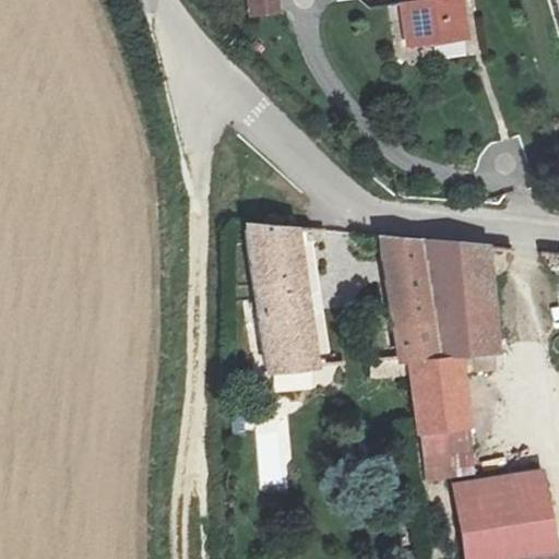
[(247,0),(249,19),(281,15),(278,0),(247,0)]
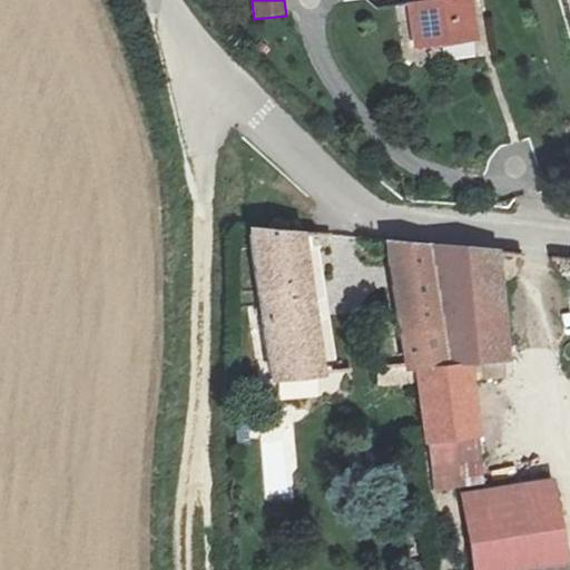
[(414,58),(480,49),(475,13),(470,13),(468,0),(430,0),(430,2),(408,5),(414,58)]
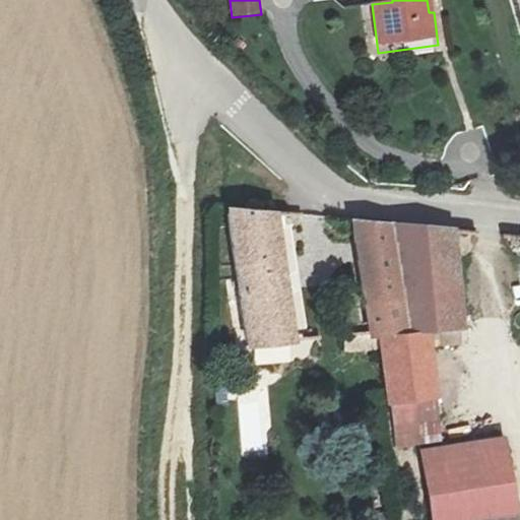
[(274,212),(226,207),(225,211),(249,349),(295,343),(274,212)]
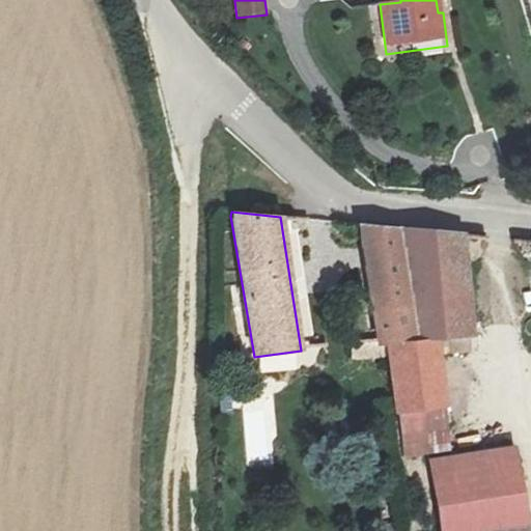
[(359,222),(375,311),(415,305),(399,227),(359,222)]
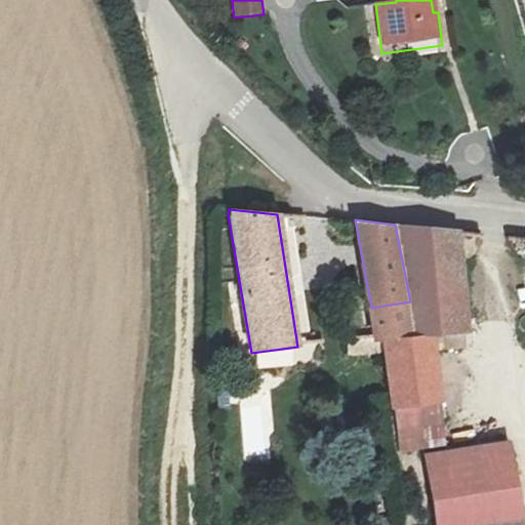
[(377,337),(385,338),(432,336),(445,336),(448,354),(469,351),(466,335),(469,333),(453,231),(395,225),(410,301),(371,308),(377,337)]
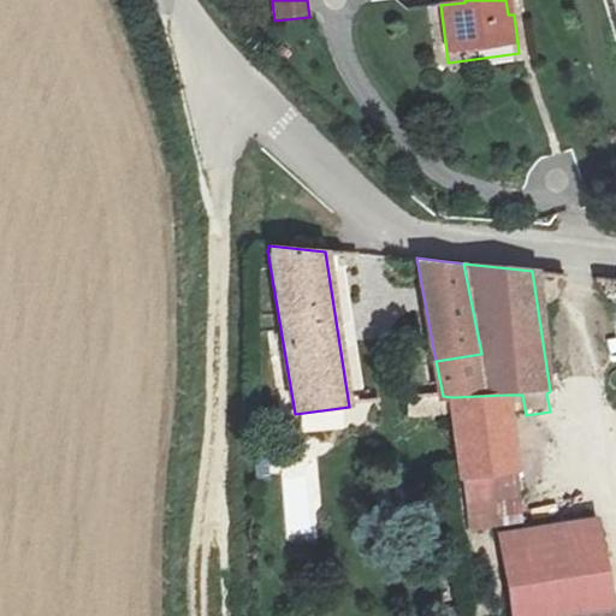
[(463,479),(517,469),(507,395),(451,397),(463,479)]
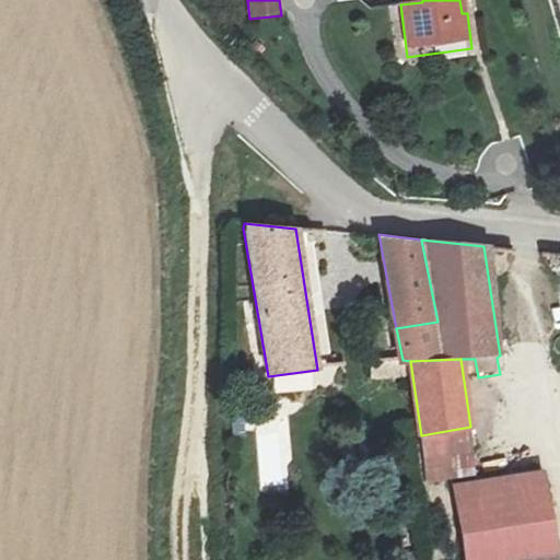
[(470,427),(421,435),(429,486),(454,479),(452,455),(475,452),(470,427)]
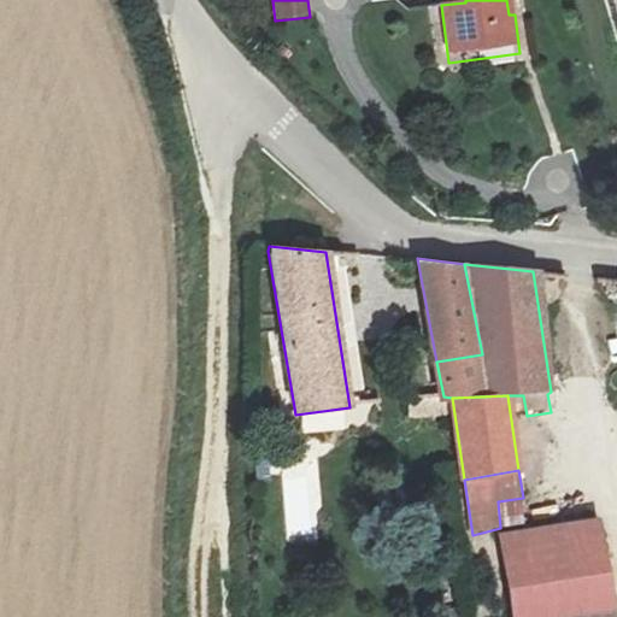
[(613,616),(598,519),(500,535),(512,616),(613,616)]
